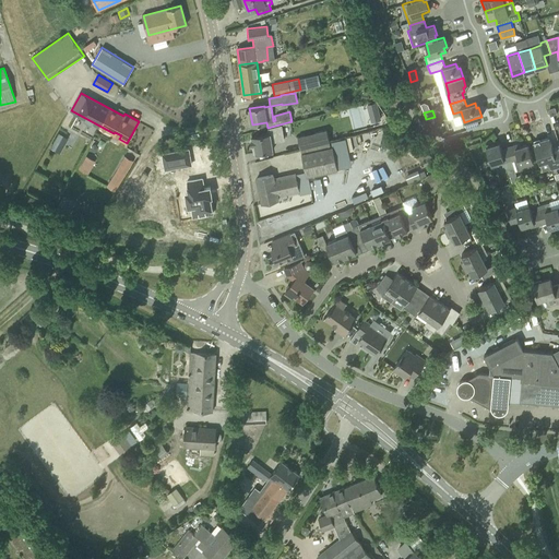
[(479,126),(476,118),(467,121),(470,129),(479,126)]
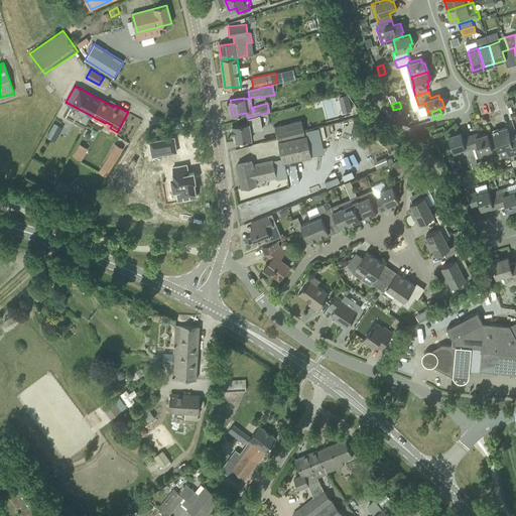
[(261,129),(259,115),(247,118),(248,124),(232,126),(233,128),(232,128),(233,134),(235,141),(252,138),(251,131),(261,129)]
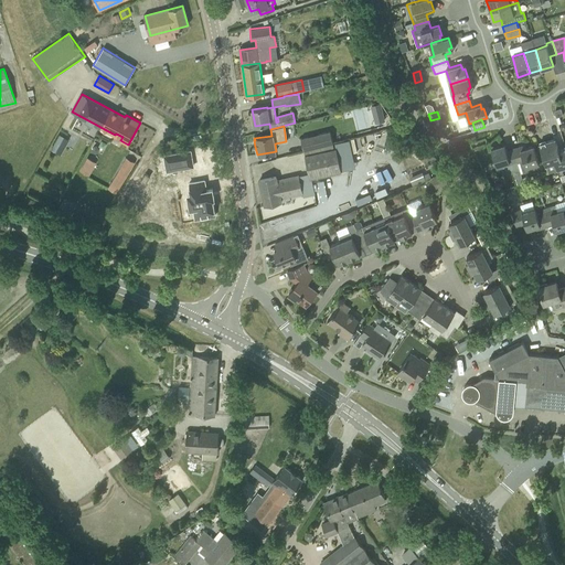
[(364,142),(380,137),(377,130),(362,137),(364,142)]
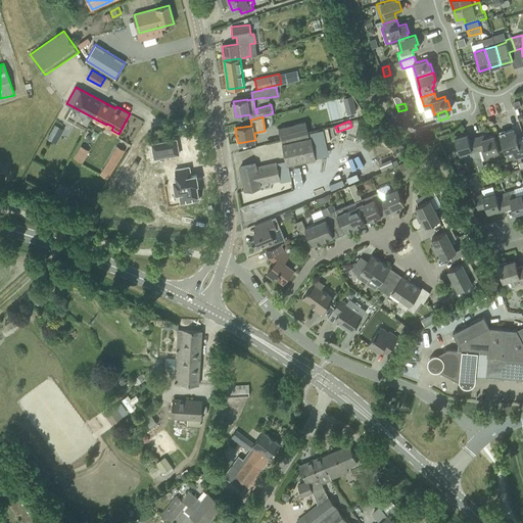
[(279,129),(281,140),(308,134),(305,123),(279,129)]
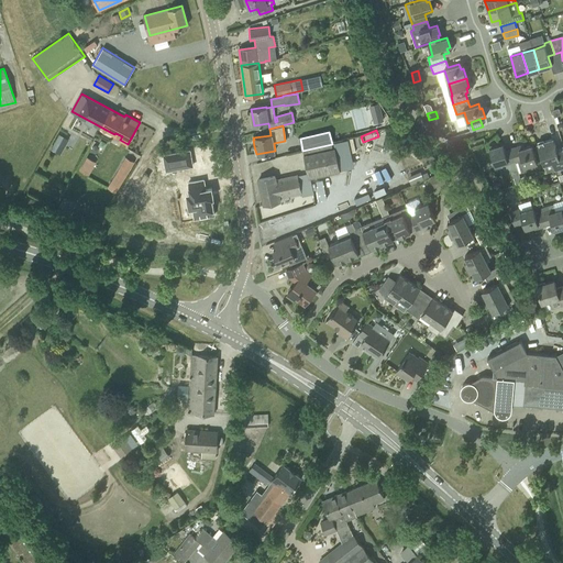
[(51,148),(59,154),(68,140),(58,134),(51,148)]
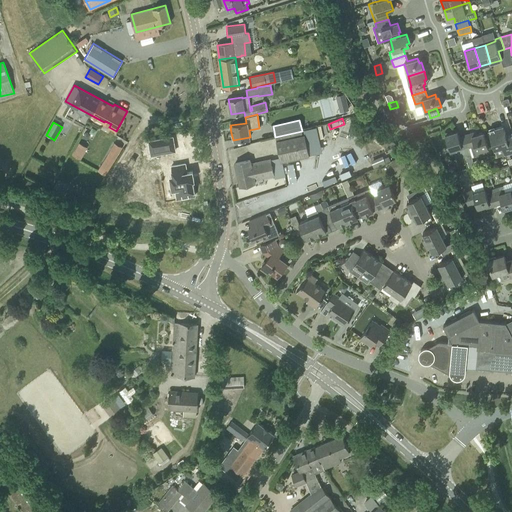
[(511,137),(507,139),(503,126),(488,131),(494,149),(502,147),(504,154),(511,151),(511,137)]
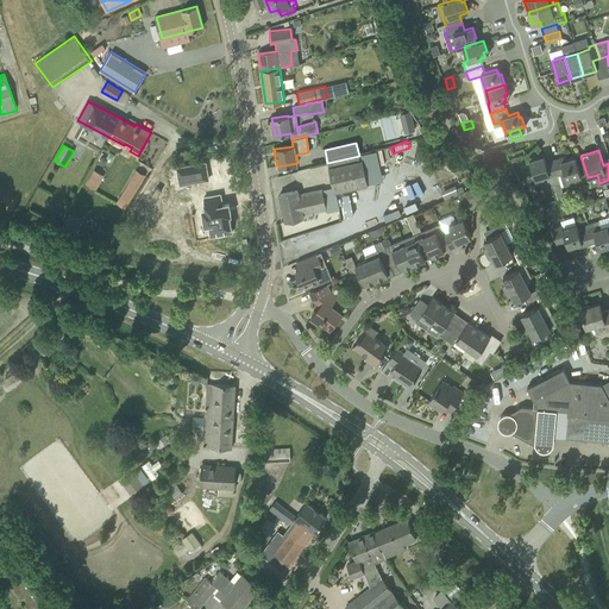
[(558,175),(553,161),(546,163),(544,156),(539,157),(538,156),(529,158),(531,159),(529,161),(535,179),(542,176),(546,188),(553,186),(556,192),(563,189),(558,175)]
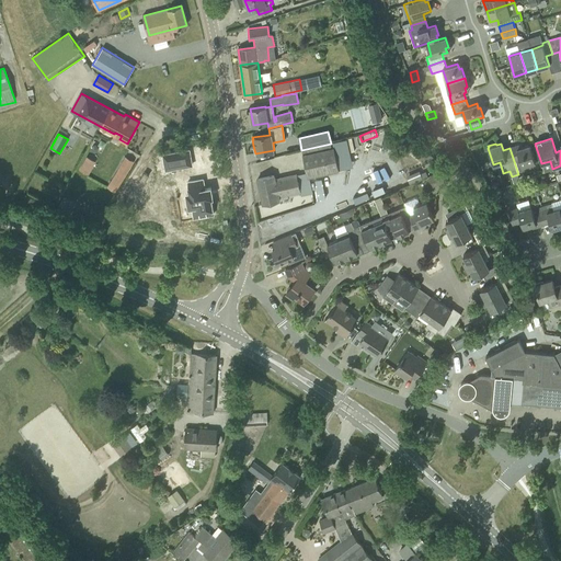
[(525,165),(535,161),(530,145),(517,149),(516,146),(510,148),(514,161),(516,160),(519,171),(526,169),(525,165)]
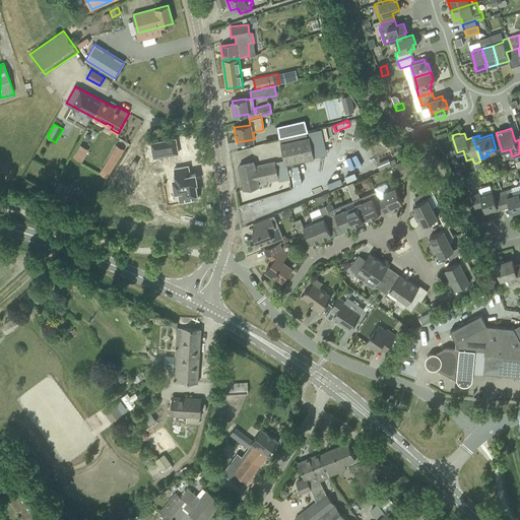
[(309,135),(280,142),(285,165),(314,157),(309,135)]
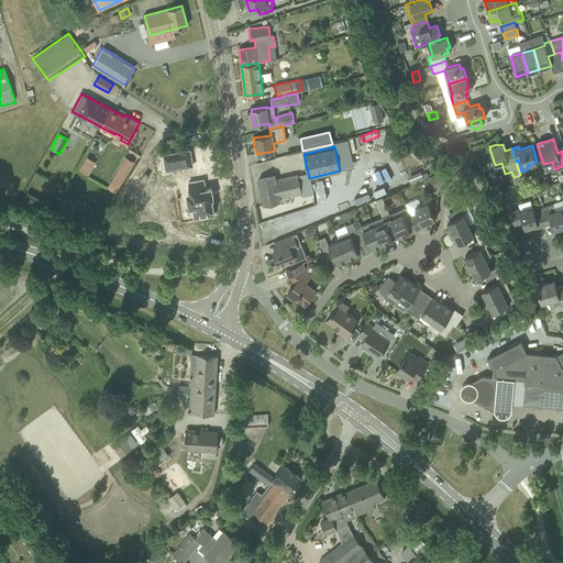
[(189,151),(164,156),(166,170),(192,166),(189,151)]
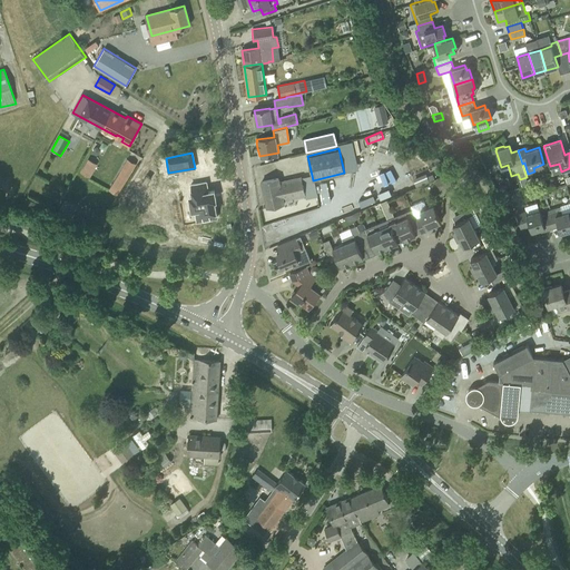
[(88,158),(79,172),(89,177),(98,164),(88,158)]
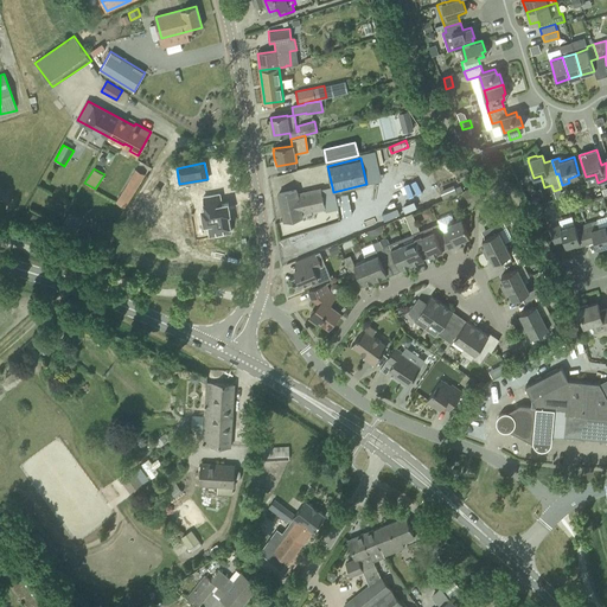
[(117,203),(126,208),(145,174),(135,170),(117,203)]
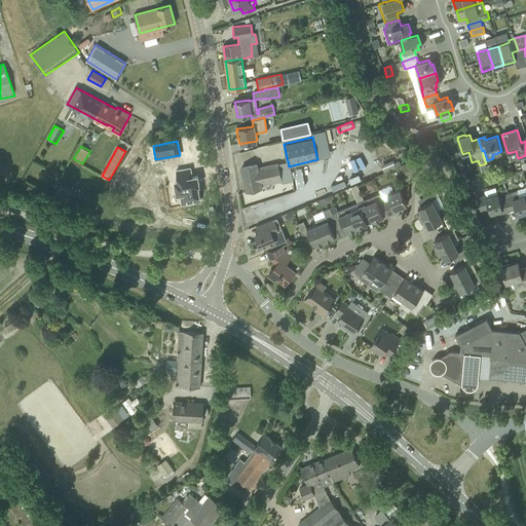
[(418,171),(413,160),(402,165),(406,176),(418,171)]
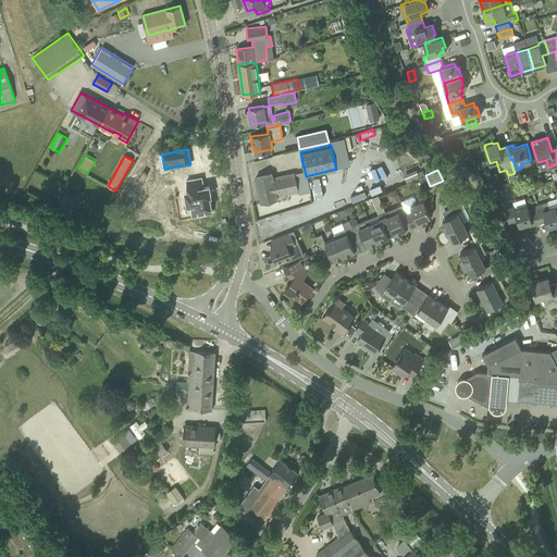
[(144,172),(138,180),(147,186),(149,187),(155,180),(144,172)]
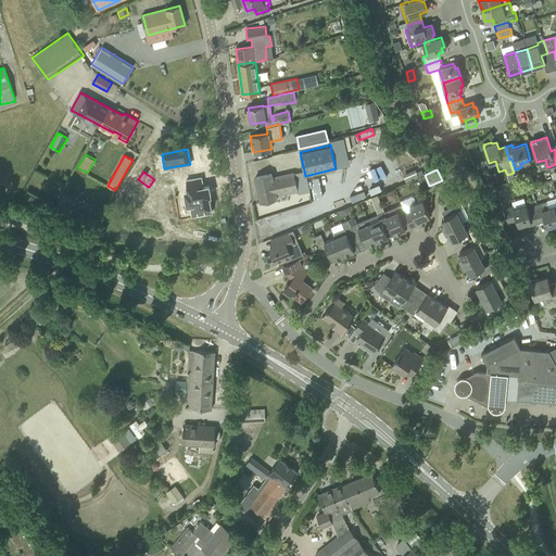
[(298,190),(294,173),(273,178),(272,174),(255,177),(261,202),(277,199),(276,194),(298,190)]
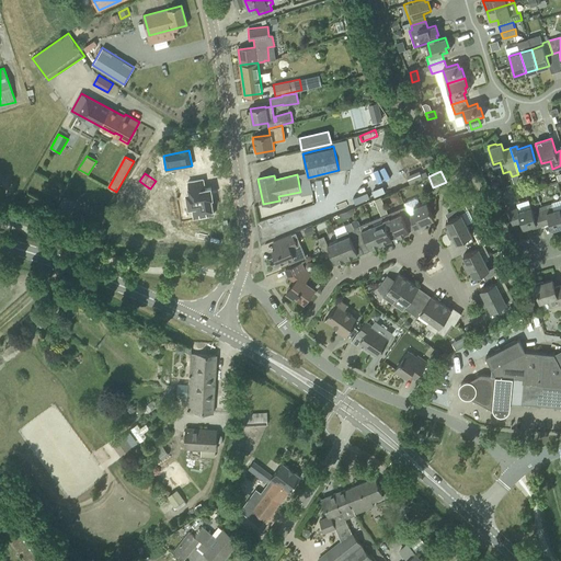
[(192,206),(194,217),(214,214),(210,197),(213,197),(210,187),(205,189),(203,179),(189,181),(190,192),(186,193),(189,207),(192,206)]
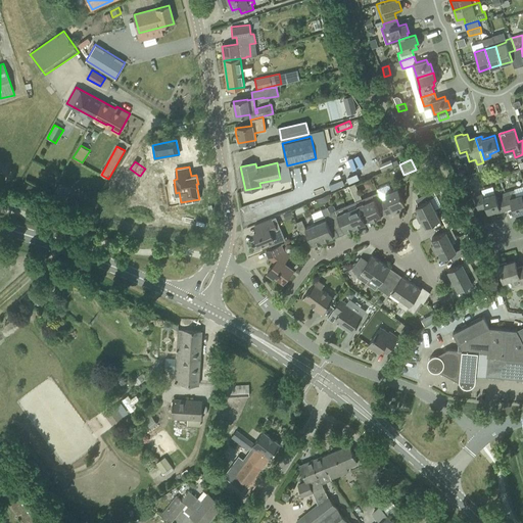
[(472,184),(470,176),(458,179),(461,187),(472,184)]
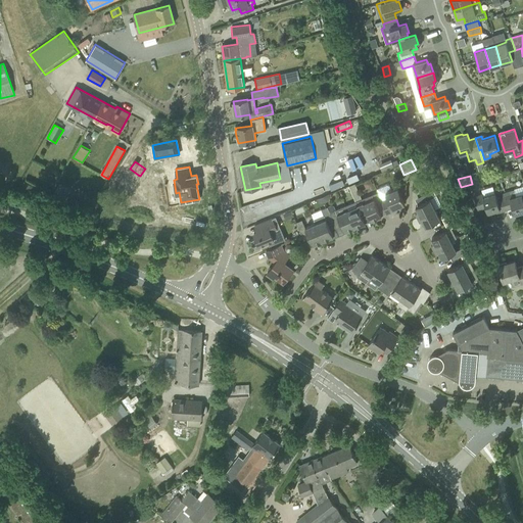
[(378,193),(383,204),(387,215),(397,209),(396,207),(405,203),(397,188),(391,191),(389,185),(387,185),(376,189),(378,193)]
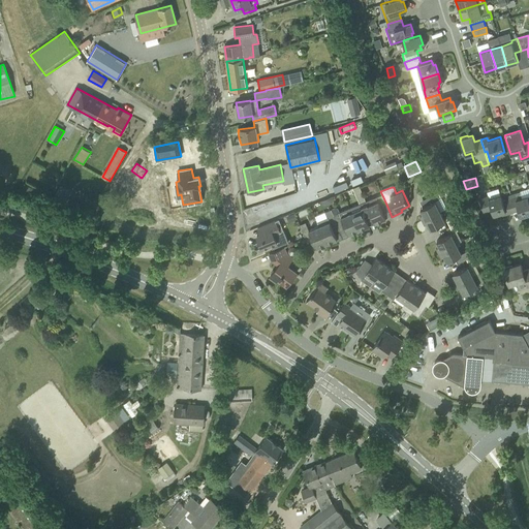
[(509,199),(514,212),(519,210),(521,216),(528,213),(528,195),(528,196),(526,189),(507,195),(509,199)]
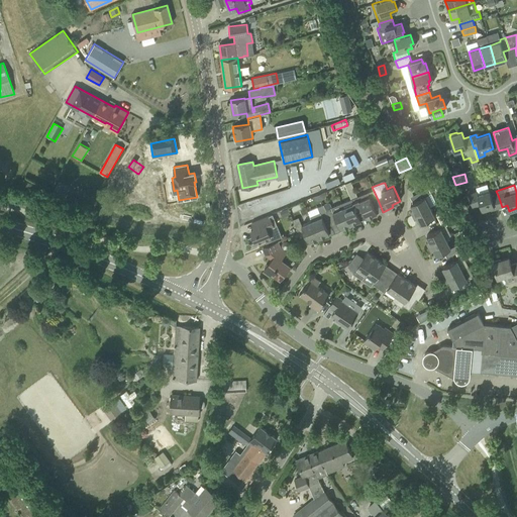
[(374,191),(357,197),(359,201),(363,209),(364,211),(367,218),(377,214),(374,205),(379,202),(374,191)]
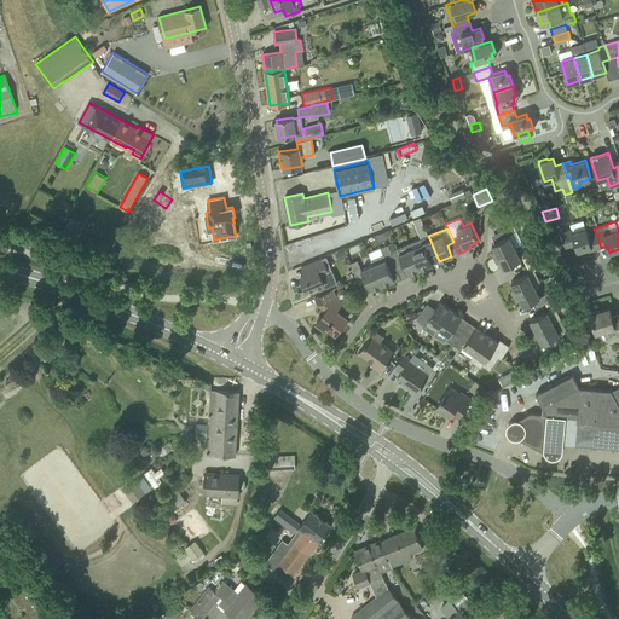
[(561,233),(566,248),(576,244),(577,252),(591,247),(593,250),(601,248),(596,233),(588,236),(585,229),(571,232),(571,230),(561,233)]
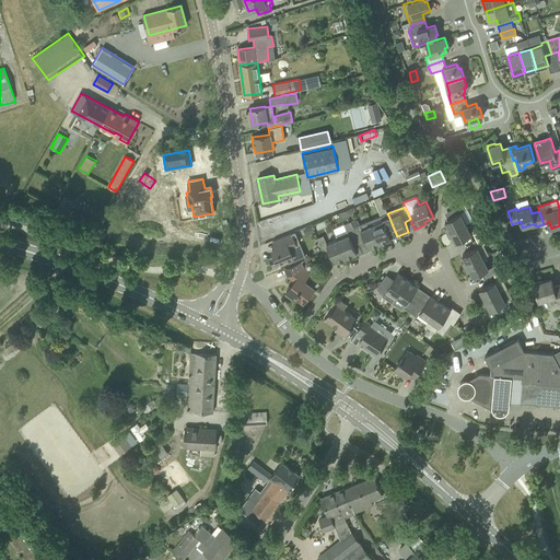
[(391,240),(387,231),(394,229),(393,226),(389,218),(387,213),(371,221),(380,244),(391,240)]
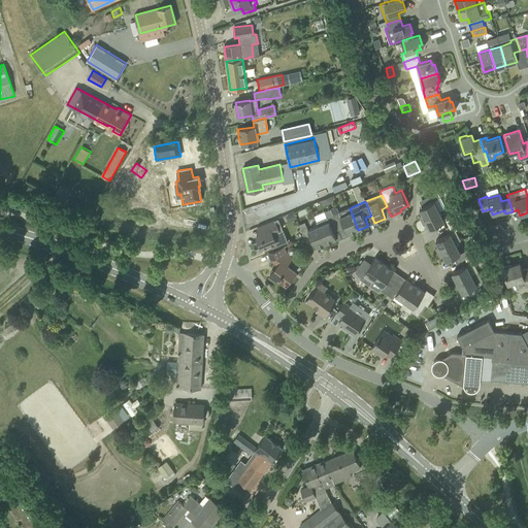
[(439,210),(434,201),(420,208),(423,213),(419,216),(422,220),(439,210)]
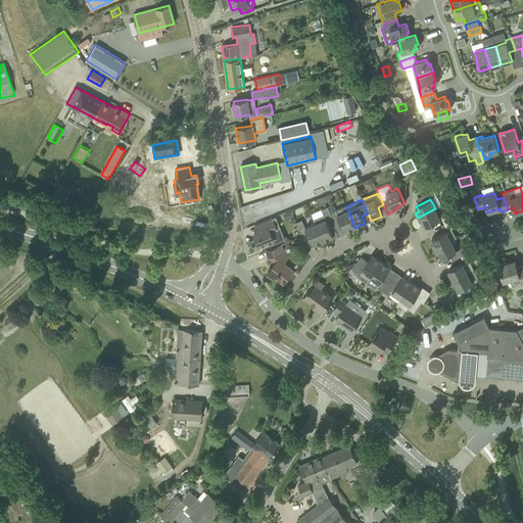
[(340,223),(344,232),(354,228),(346,206),(335,210),(333,204),(327,206),(335,225),(340,223)]
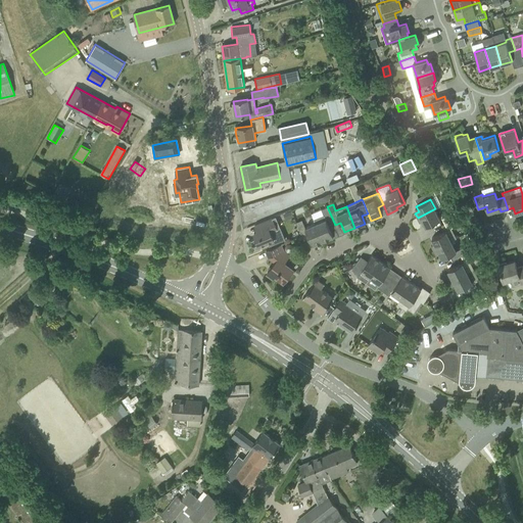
[(312,214),(316,223),(323,241),(333,237),(329,227),(335,225),(327,206),(312,214)]
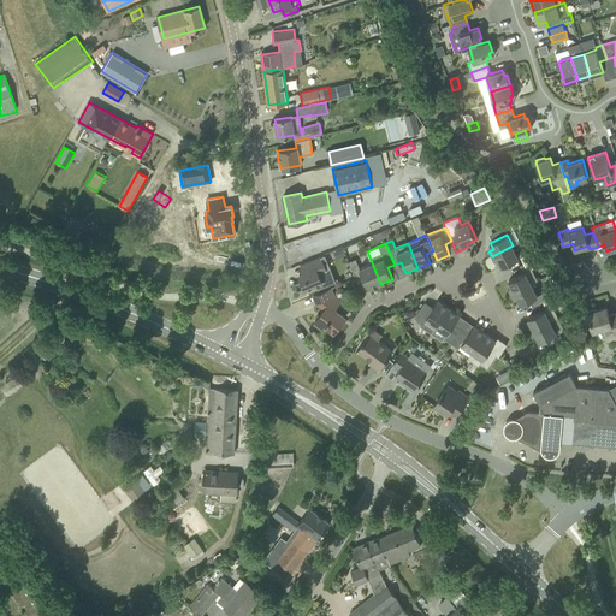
[(513,246),(492,256),(495,262),(498,260),(502,267),(519,258),(513,246)]
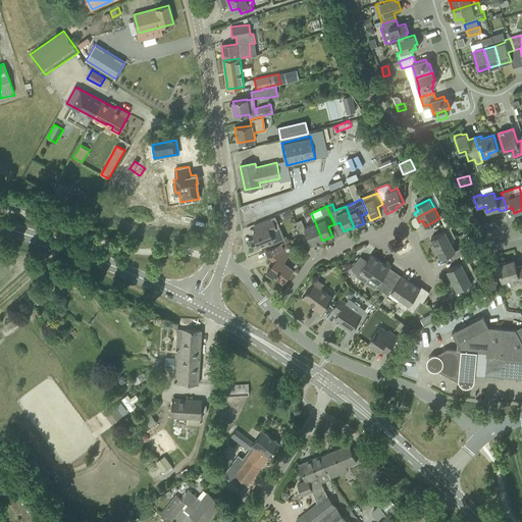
[(259,245),(267,242),(268,245),(284,239),(275,216),(259,223),(261,229),(254,232),(259,245)]
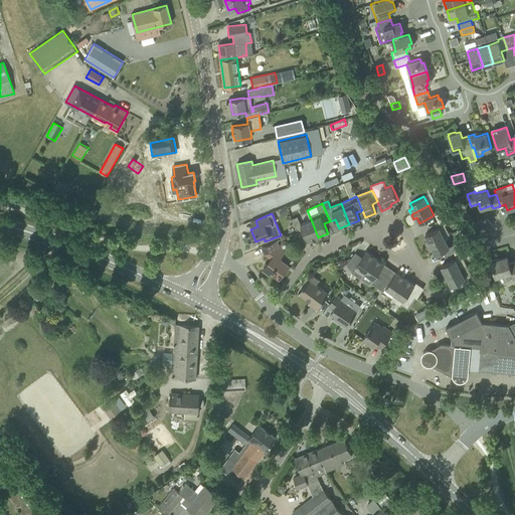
[(311,219),(300,223),(299,220),(293,222),(298,234),(304,232),(308,241),(318,237),(311,219)]
